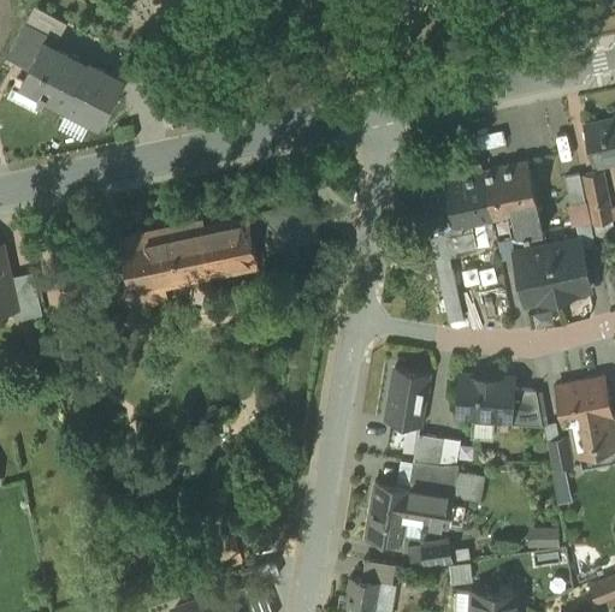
[(66,25),(34,7),(24,25),(57,42),(66,25)]
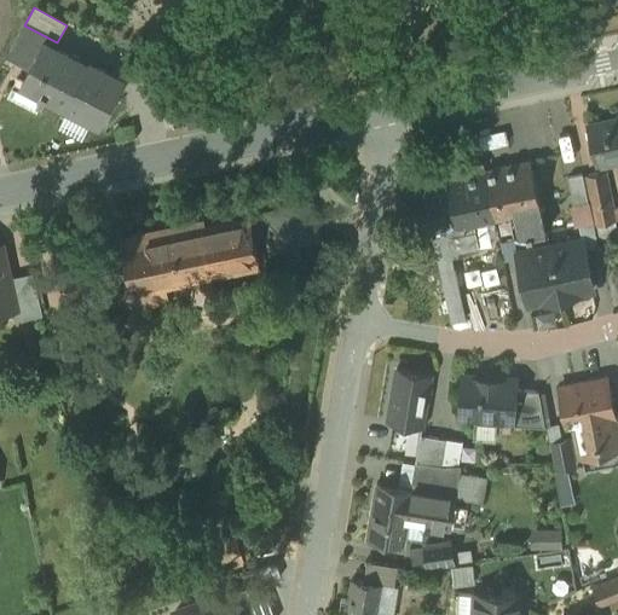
[(87,68),(41,44),(21,85),(40,96),(36,102),(41,104),(45,98),(69,110),(80,88),(79,88),(88,69),(87,68)]
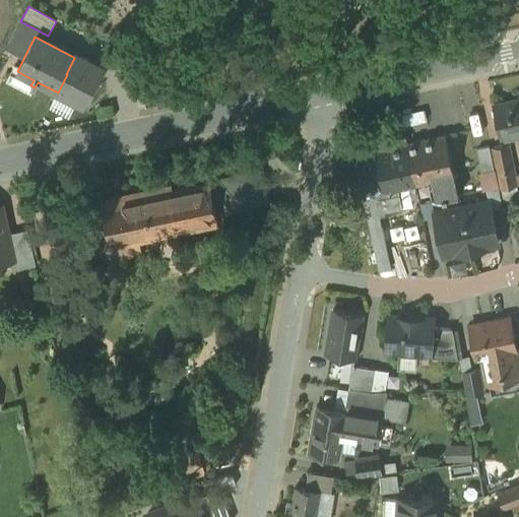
[(101,69),(74,55),(73,57),(74,58),(66,74),(67,74),(58,92),(80,105),(81,104),(83,104),(88,103),(93,93),(91,87),(101,69)]
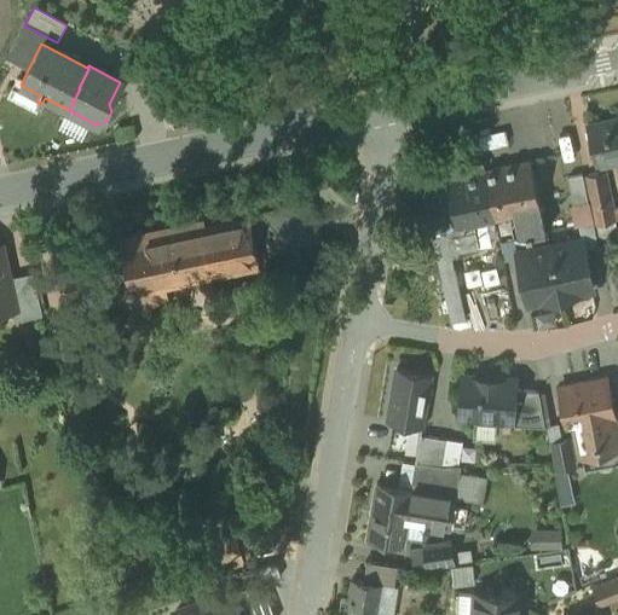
[(617,120),(585,127),(595,168),(617,162),(617,120)]
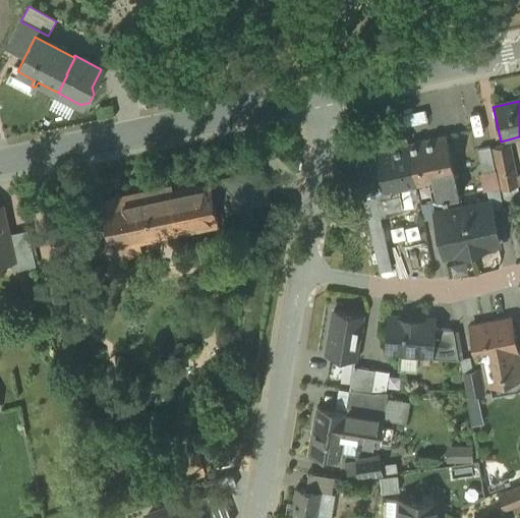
[(407,147),(406,147),(415,186),(428,183),(432,204),(443,202),(443,203),(448,202),(447,200),(459,197),(446,137),(407,147)]
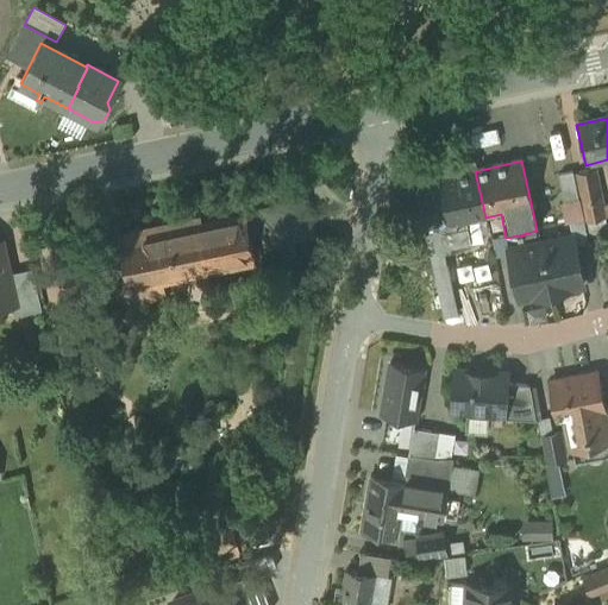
[(474,162),(412,175),(443,319),(457,316),(443,252),(482,243),(477,219),(486,218),(475,171),(476,171),(474,162)]
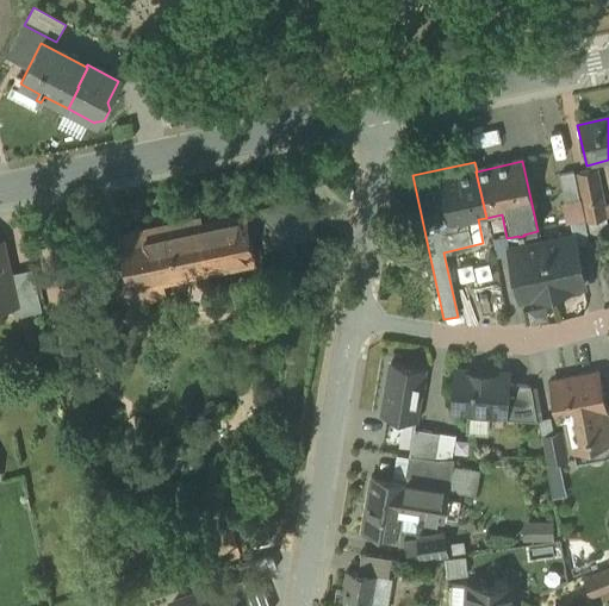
[(595,172),(576,175),(583,204),(601,200),(595,172)]
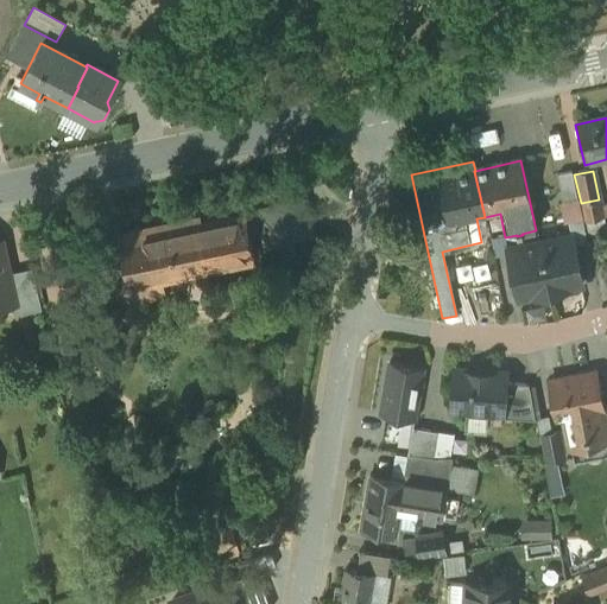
[(571,173),(557,176),(563,204),(577,201),(571,173)]
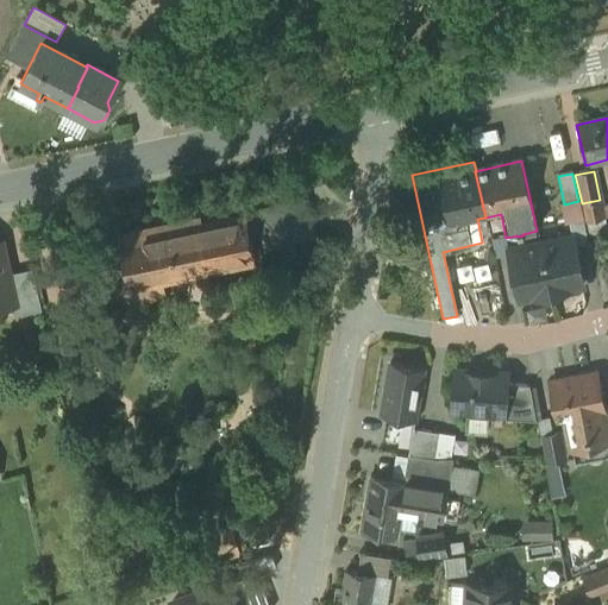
[(600,200),(582,203),(585,224),(605,220),(600,200)]
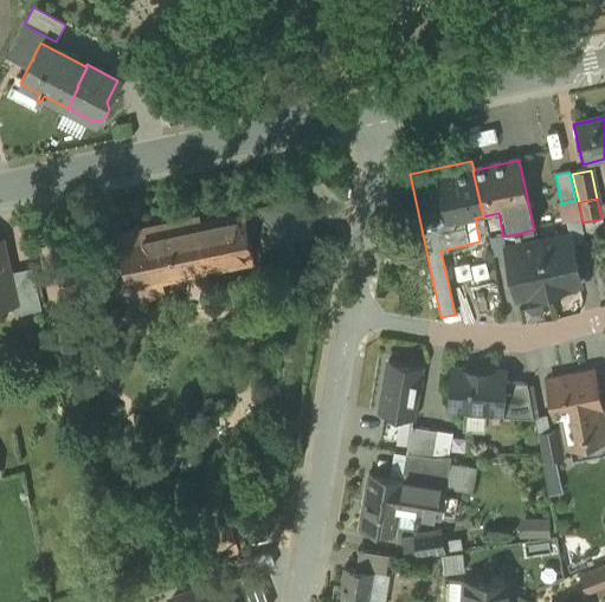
[(200,225),(210,269),(253,259),(244,215),(200,225)]
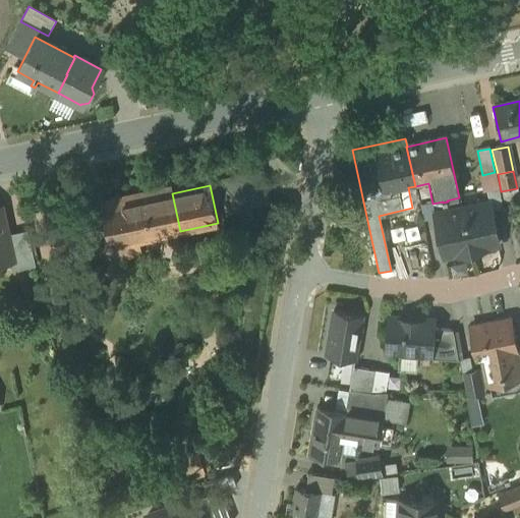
[(180,231),(172,193),(171,188),(102,204),(103,209),(107,227),(111,246),(137,240),(155,236),(155,238),(157,238),(157,236),(166,234),(167,236),(169,235),(168,233),(180,231)]
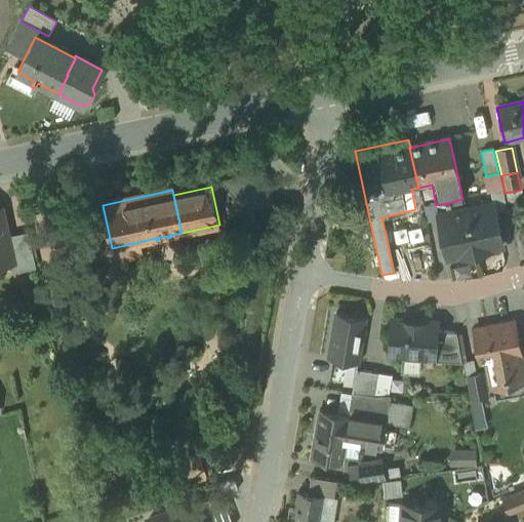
[(242,199),(227,203),(229,213),(244,210),(242,199)]
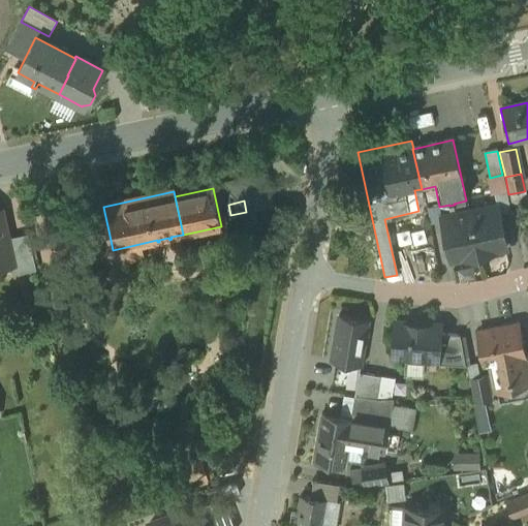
[(53,207),(34,210),(43,258),(78,252),(74,240),(70,241),(69,234),(59,236),(53,207)]
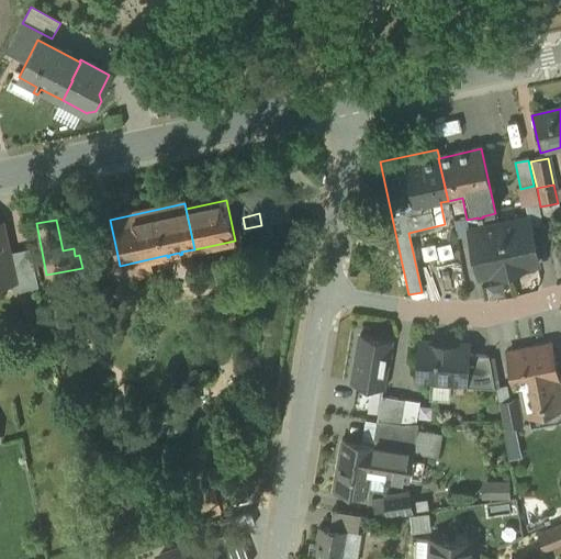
[(528,220),(498,226),(508,271),(538,265),(528,220)]
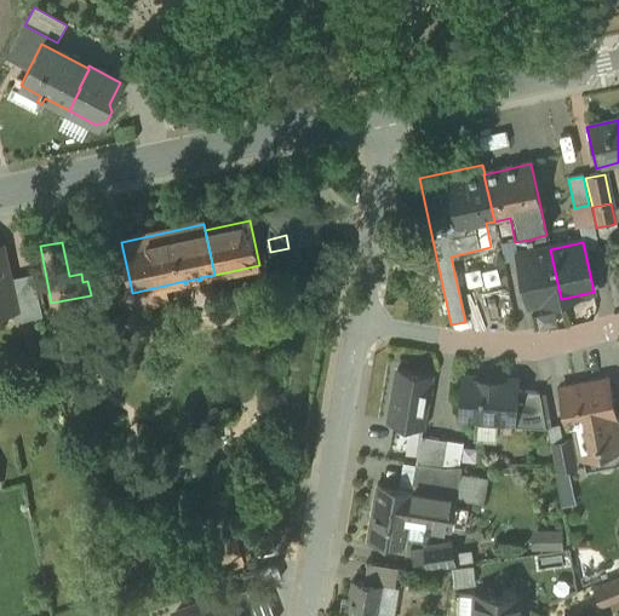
[(0,248),(0,308),(9,305),(10,311),(12,311),(13,311),(7,281),(0,248)]
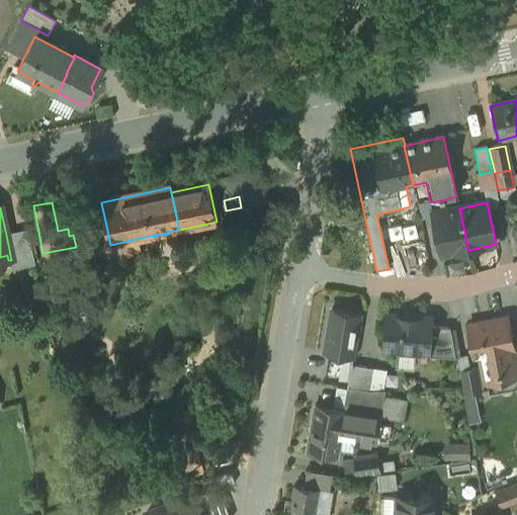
[(95,229),(106,226),(102,207),(91,210),(95,229)]
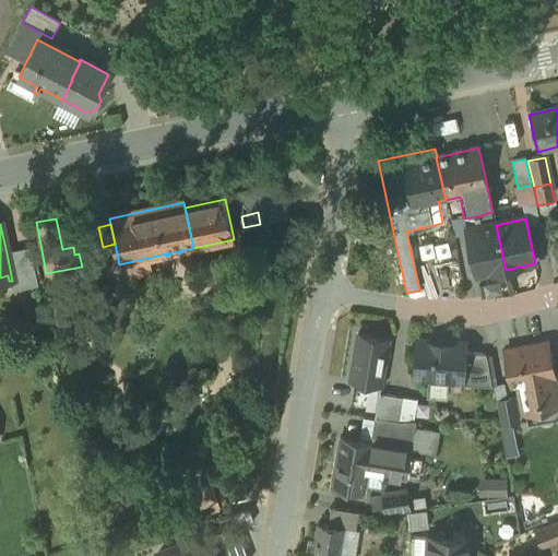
[(496,225),(466,232),(476,276),(506,270),(496,225)]
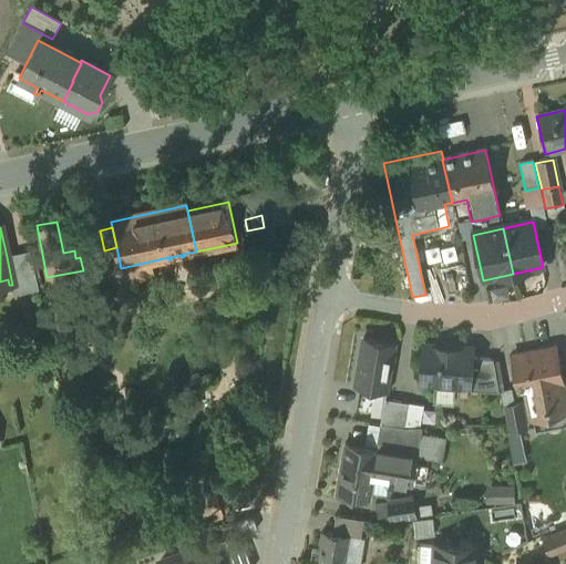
[(30,252),(7,257),(12,285),(11,285),(13,296),(38,290),(30,252)]
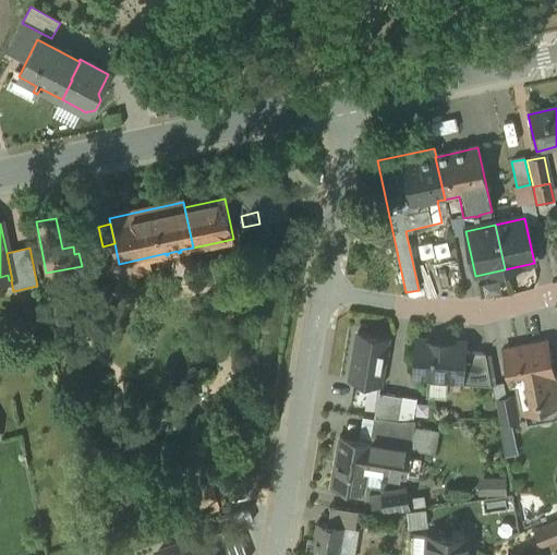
[(88,251),(79,253),(82,266),(91,264),(88,251)]
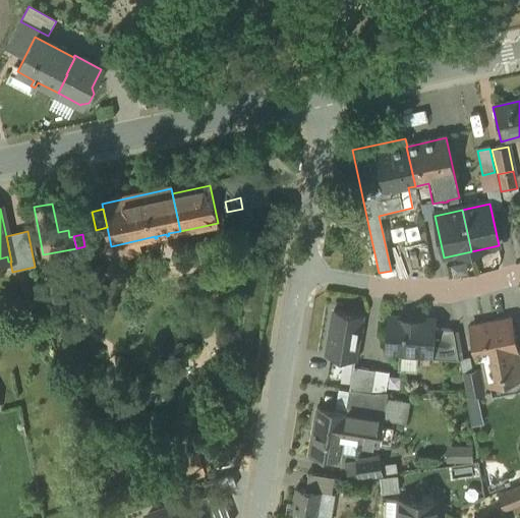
[(137,240),(111,246),(114,261),(140,255),(137,240)]
